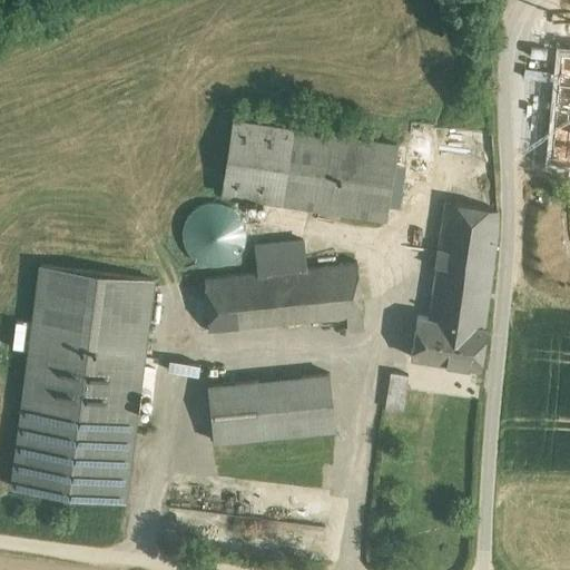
[(569,55),(561,53),(560,69),(569,70),(569,55)]
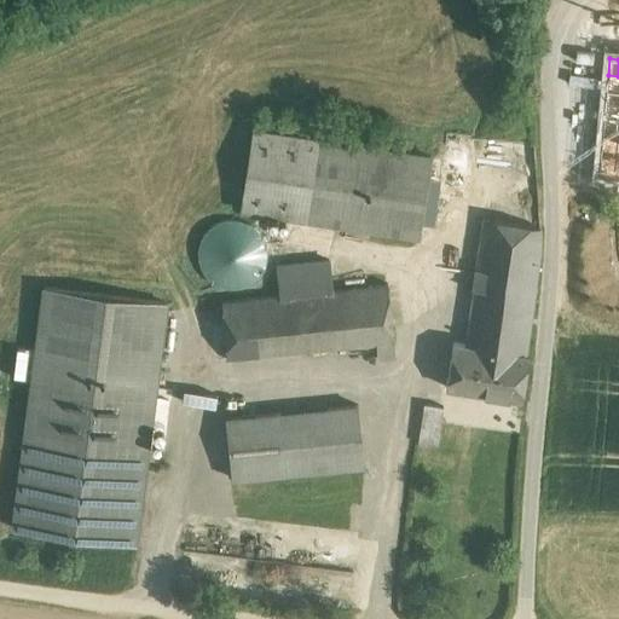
[(618,76),(608,75),(599,173),(618,174),(618,76)]
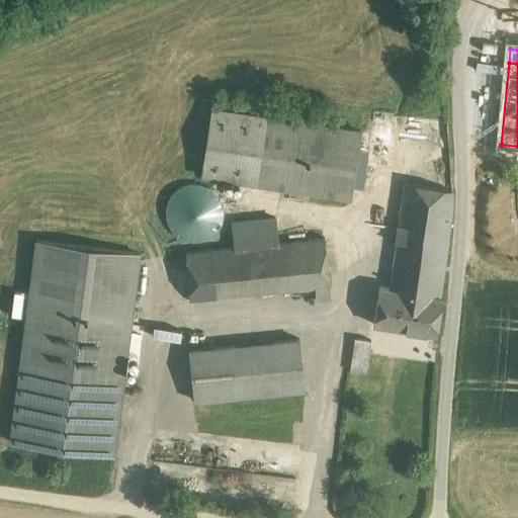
[(360,133),(212,110),(202,176),(350,198),(360,133)]
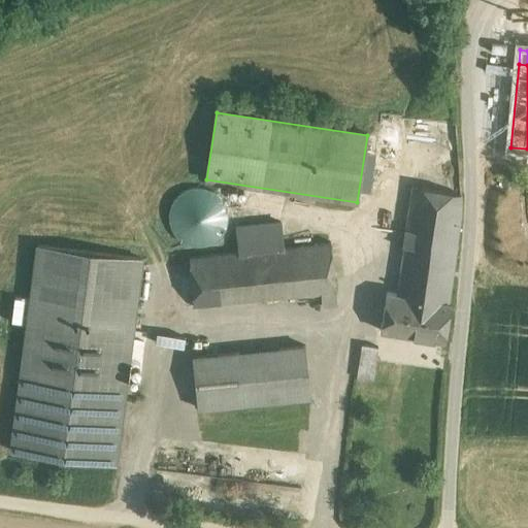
[(463,192),(414,187),(397,294),(449,302),(461,221),(463,192)]
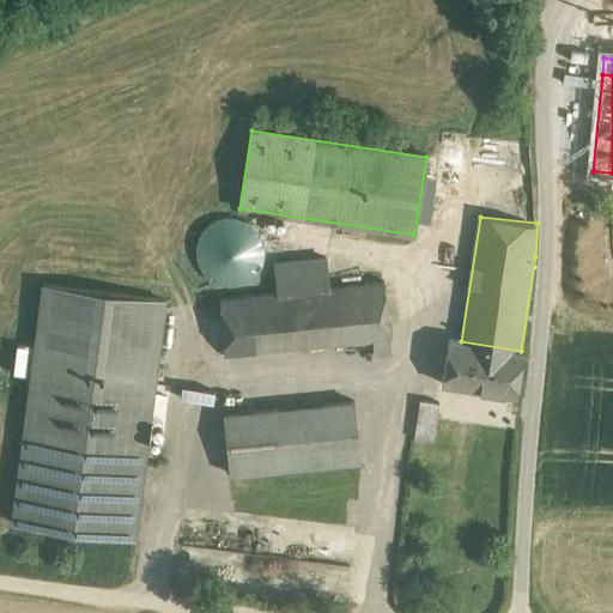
[(262,266),(265,253),(262,240),(254,228),(243,220),(230,218),(217,222),(206,229),(199,240),(196,253),(199,266),(206,277),(218,285),(231,287),(244,284),(255,277),(262,266)]
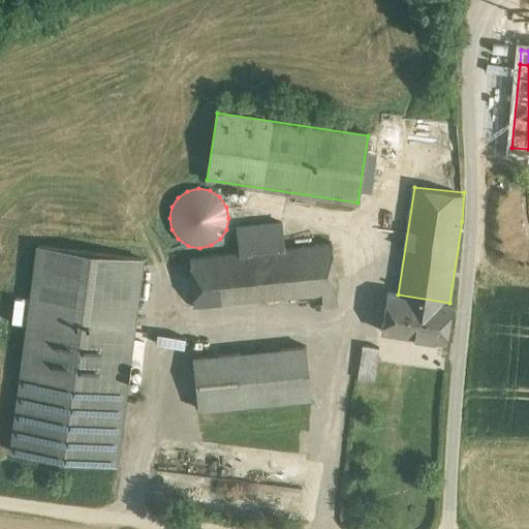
[(281,223),(238,227),(240,253),(282,249),(284,249),(281,223)]
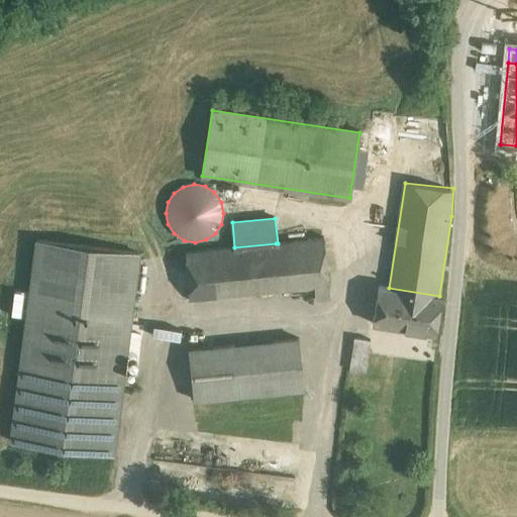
[(278,243),(276,243),(234,247),(186,252),(191,301),(248,295),(245,264),(325,254),(323,237),(278,243)]
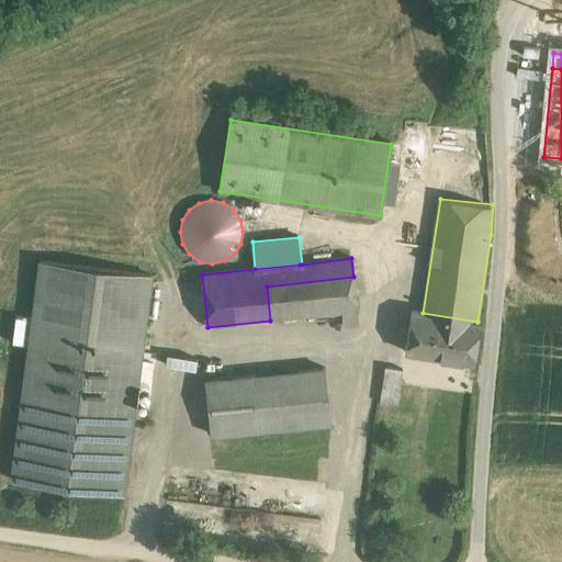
[(150,274),(41,260),(12,481),(123,495),(150,274)]
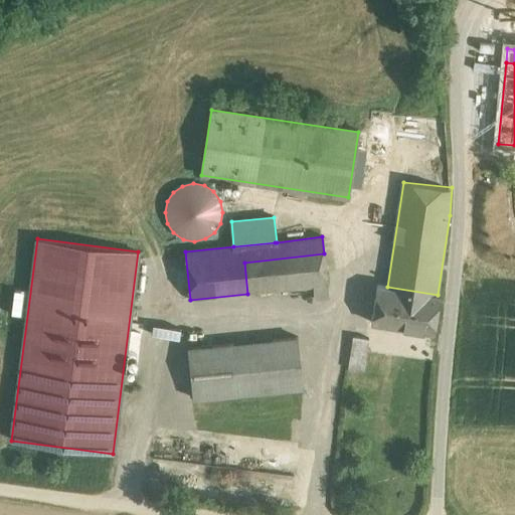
[(324,253),(244,263),(247,294),(313,288),(328,287),(324,253)]
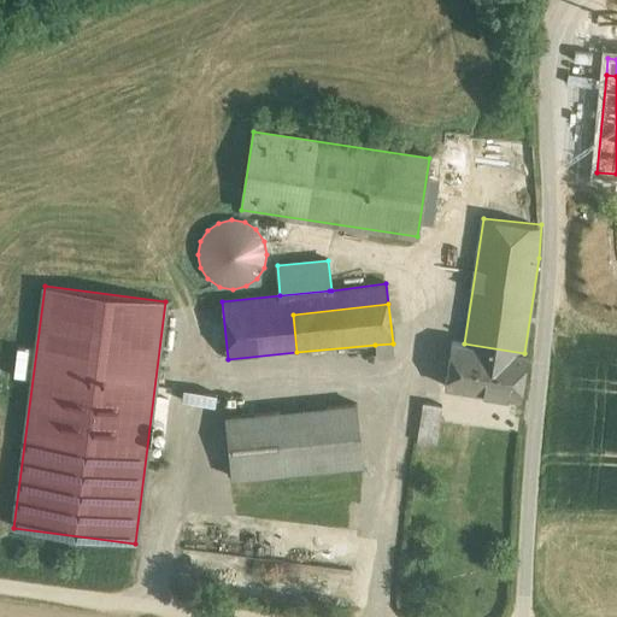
[(464,344),(452,342),(445,386),(519,398),(527,354),(524,353),(464,344)]
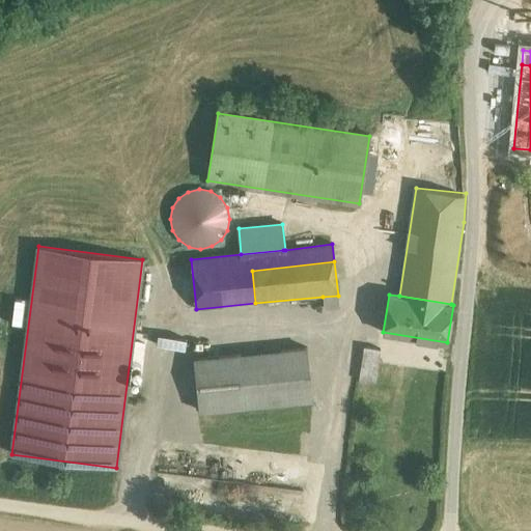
[(338,296),(323,297),(324,308),(339,307),(338,296)]
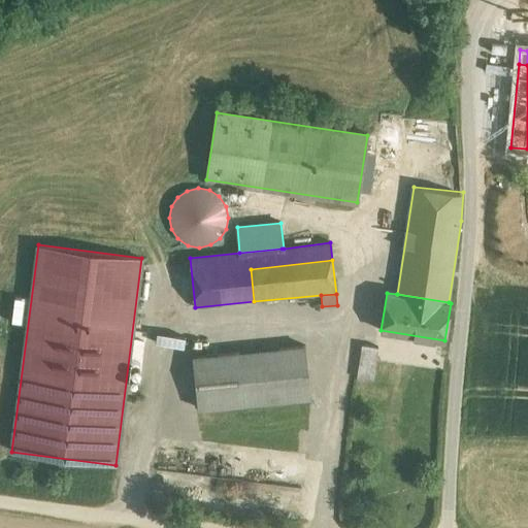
[(378,347),(362,344),(356,377),(372,380),(378,347)]
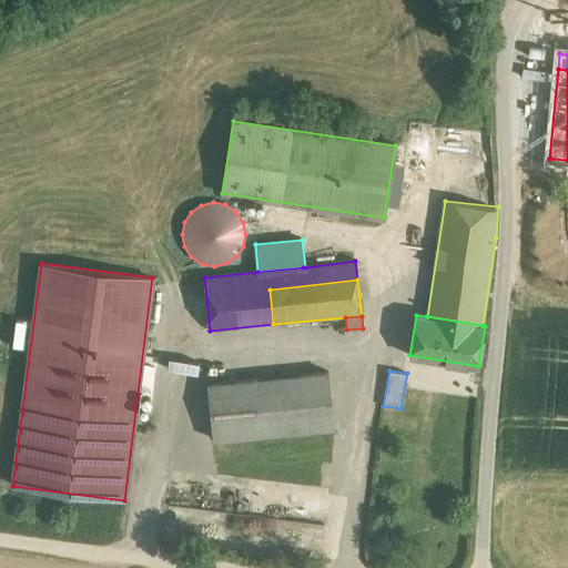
[(328,373),(252,379),(257,435),(334,427),(328,373)]
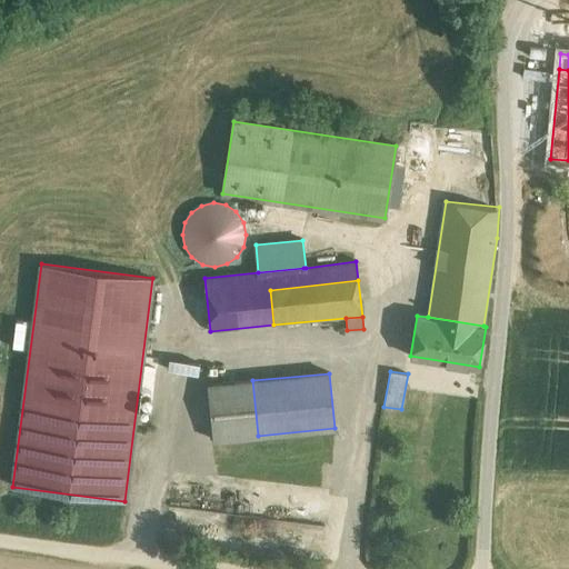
[(252,380),(208,386),(213,440),(258,436),(252,380)]
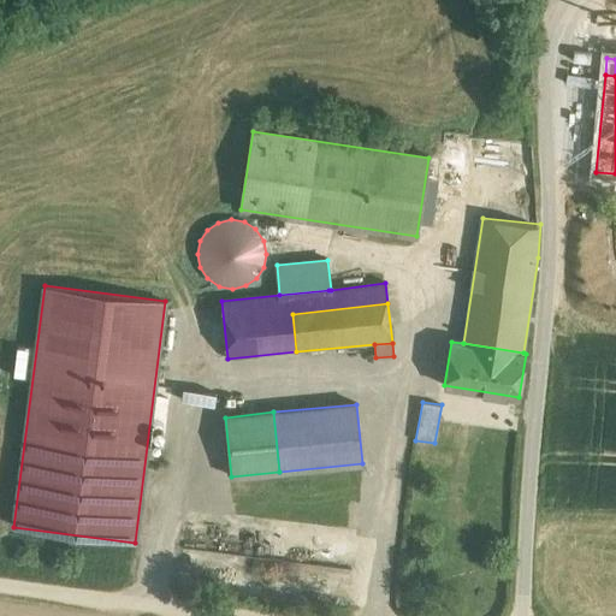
[(350,569),(183,549),(178,588),(347,609),(350,569)]
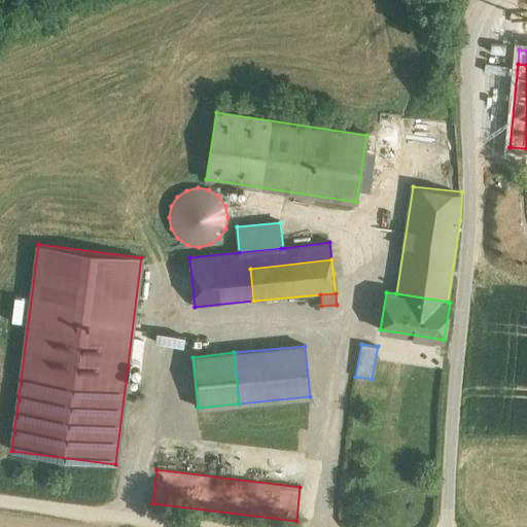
All buildings are outlined.
